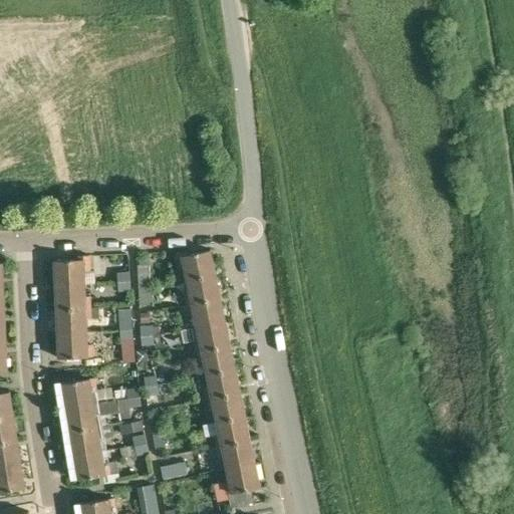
[(185,267),(187,279),(215,273),(210,250),(188,254),(187,251),(175,254),(178,268),(185,267)]
